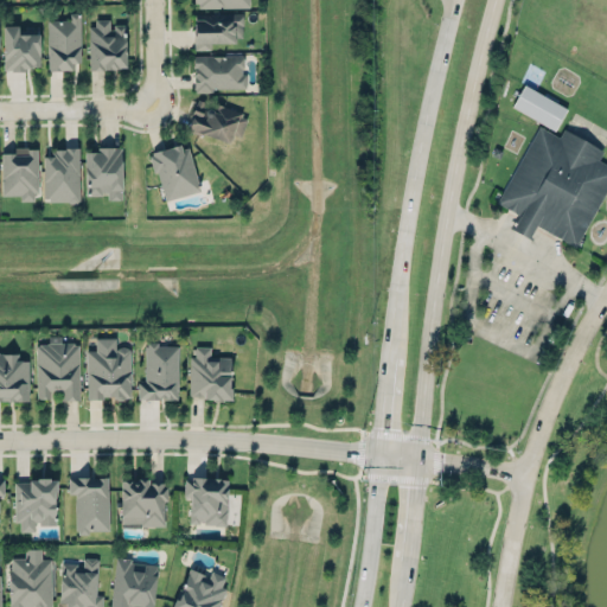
[(74,70),(74,64),(77,64),(81,62),(80,13),(69,13),(70,20),(48,21),(49,72),(71,71),(74,70)]
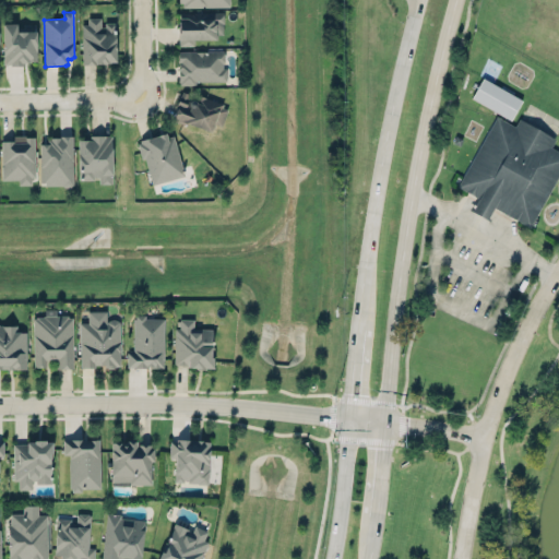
[(179,13),(223,12),(224,24),(223,24),(223,35),(216,35),(215,40),(193,42),(193,46),(178,46),(179,43),(177,43),(177,35),(178,22),(179,13)]
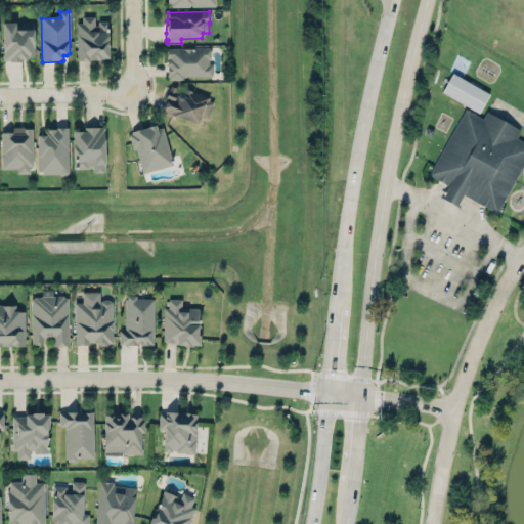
[(82,16),(94,16),(95,26),(98,26),(98,22),(108,22),(110,60),(103,60),(99,61),(94,62),(90,61),(81,61),(78,60),(77,24),(83,24),(82,16)]
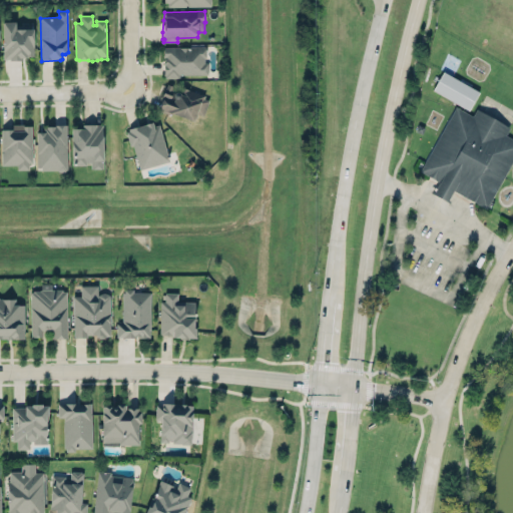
[(3,18),(14,18),(14,25),(31,25),(32,53),(24,53),(24,58),(9,58),(9,56),(3,56),(3,18)]
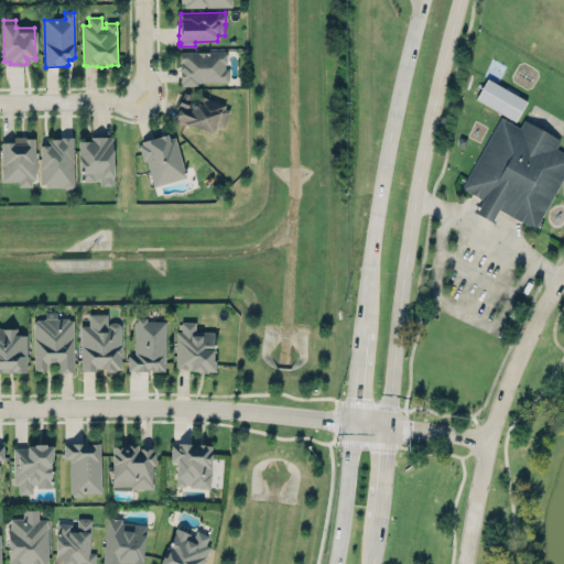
[(179,52),(179,87),(198,87),(199,84),(229,84),(229,68),(227,64),(226,50),(201,50),(179,52)]
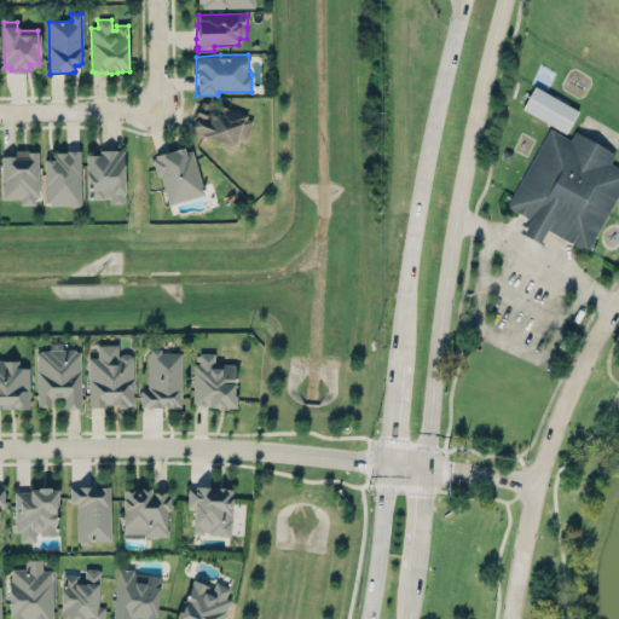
[(566,132),(578,109),(533,86),(521,109),(566,132)]
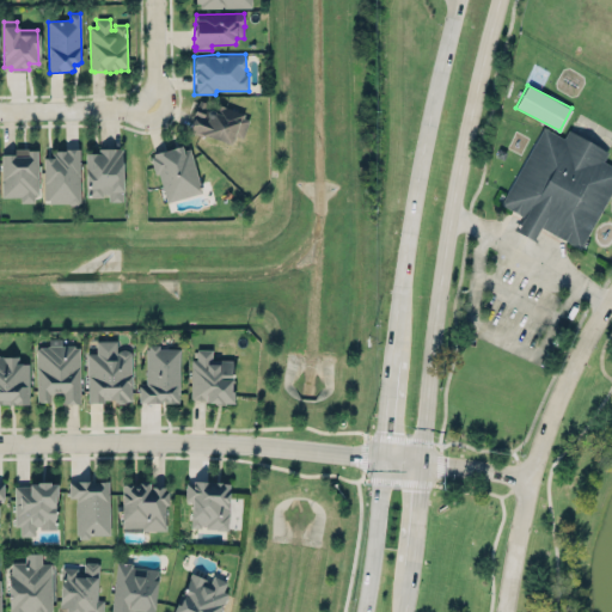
[(250,116),(199,98),(188,130),(231,145),(234,135),(243,138),(250,116)]
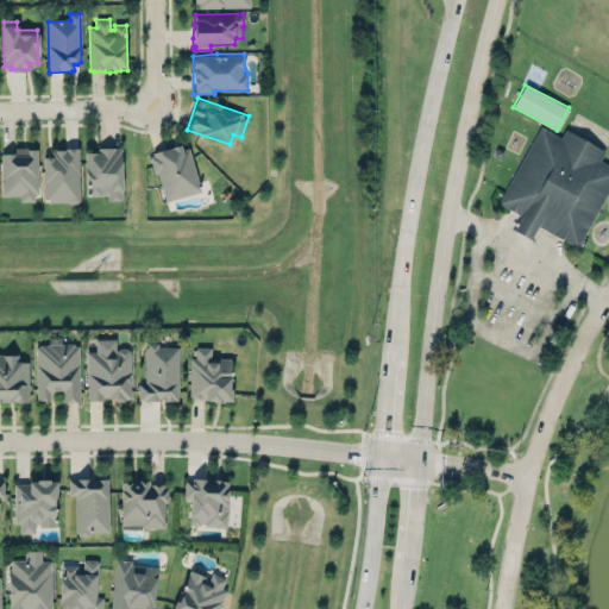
[(565,129),(604,152),(601,161),(608,164),(608,190),(577,248),(539,225),(532,238),(534,238),(533,242),(514,231),(522,215),(497,203),(541,126),(560,137),(565,129)]
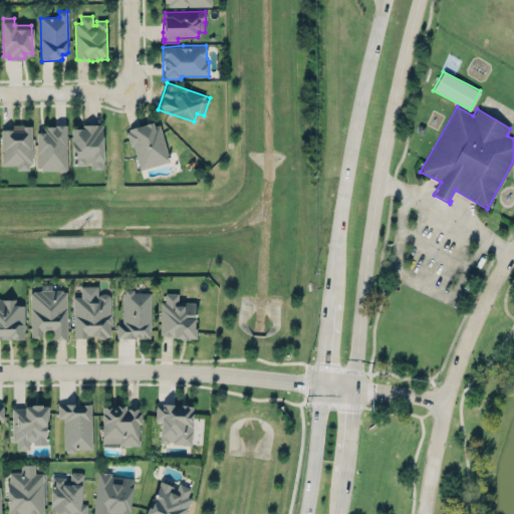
[(129,130),(137,127),(138,129),(145,126),(145,125),(152,123),(153,126),(159,125),(170,162),(140,172),(133,147),(130,148),(125,134),(129,133),(129,130)]
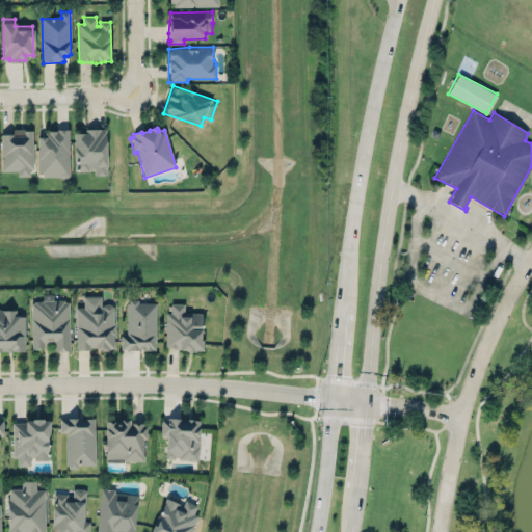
[(38,177),(70,176),(69,129),(45,130),(45,136),(37,136),(38,177)]
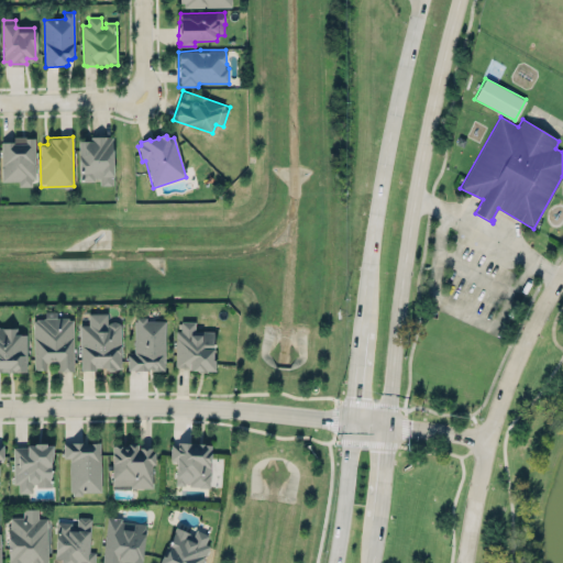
[(79,142),(79,175),(81,175),(81,181),(95,181),(95,178),(100,178),(101,186),(113,186),(112,138),(91,138),(91,143),(79,142)]
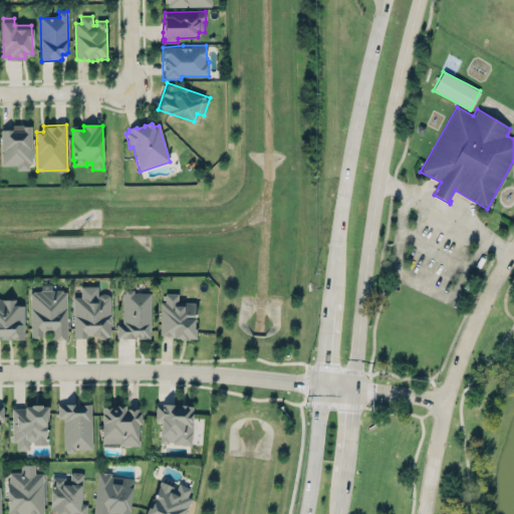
[(13,130),(1,130),(1,167),(17,167),(17,172),(29,171),(29,165),(33,164),(32,127),(23,129),(23,126),(13,126),(13,130)]
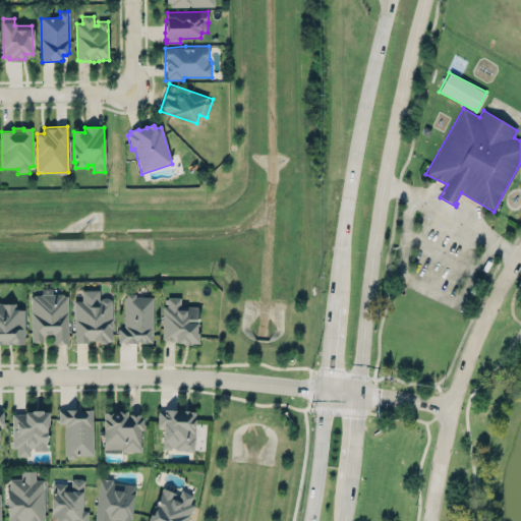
[(74,341),(74,296),(81,296),(81,286),(100,286),(100,296),(104,295),(108,294),(112,297),(113,340),(74,341)]
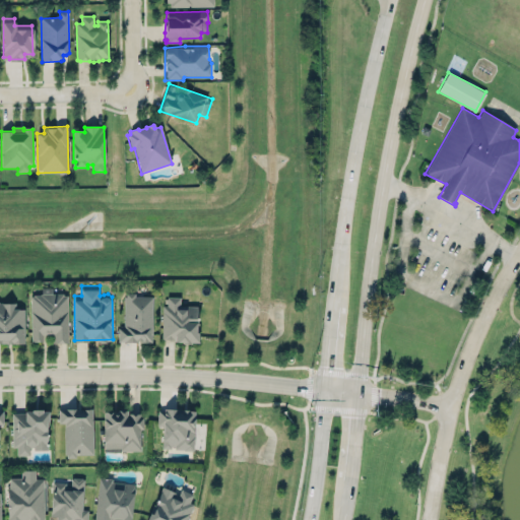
[(118,341),(153,341),(152,294),(135,294),(135,290),(126,290),(126,294),(124,295),(125,326),(118,326),(118,341)]
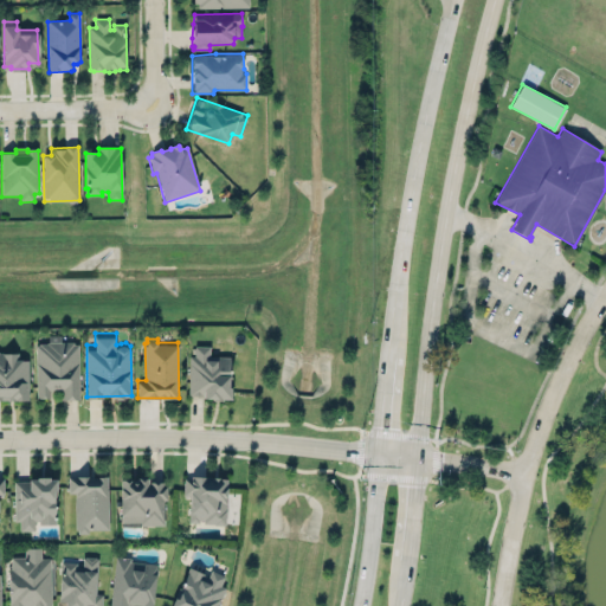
[(37,394),(37,340),(79,340),(81,395),(62,395),(62,386),(51,386),(51,394),(37,394)]
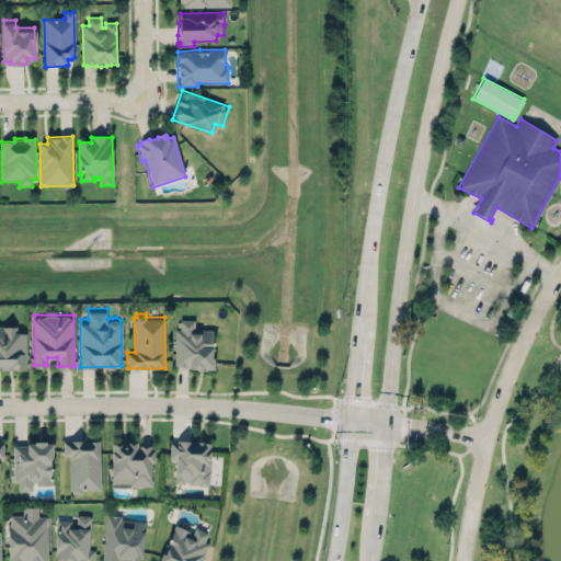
[(175,363),(175,328),(180,328),(180,318),(195,318),(195,328),(214,328),(214,363),(175,363)]
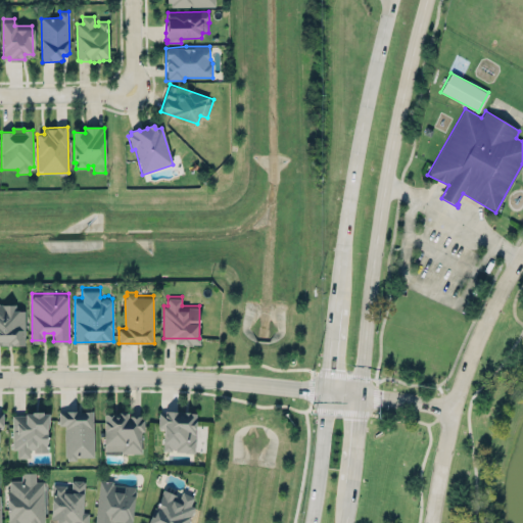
[(0,343),(0,300),(3,301),(9,297),(16,300),(16,304),(24,307),(24,343),(0,343)]
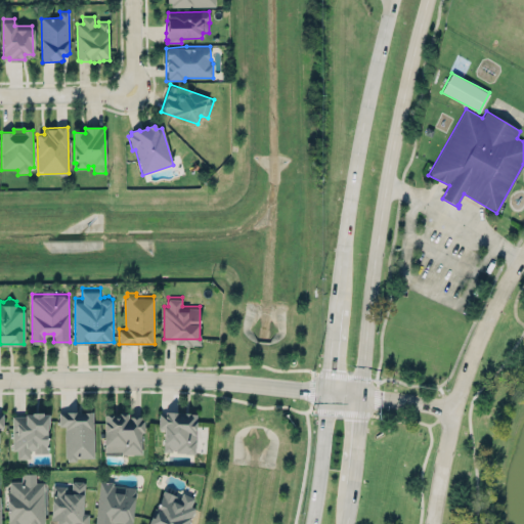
[(58,407),(72,405),(80,407),(89,406),(95,408),(96,456),(78,459),(77,463),(68,463),(63,455),(64,427),(58,427),(58,407)]
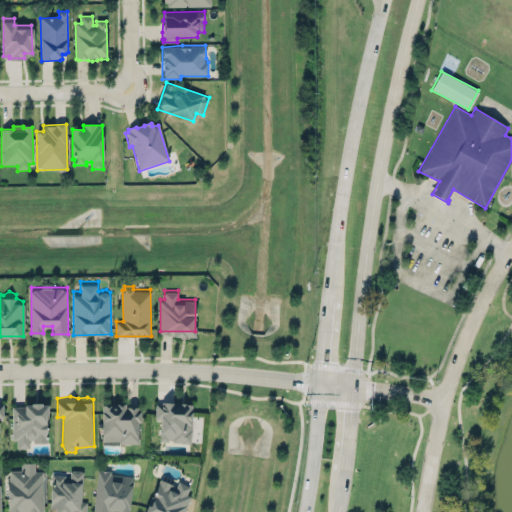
[(156,401),(163,401),(163,397),(193,400),(191,441),(160,439),(161,416),(155,416),(156,401)]
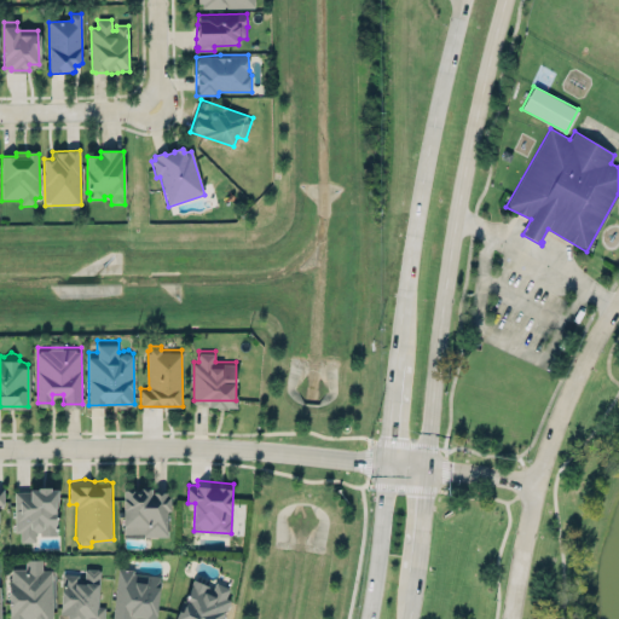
[(15,489),(15,532),(19,532),(19,542),(35,542),(35,534),(57,534),(57,489),(15,489)]
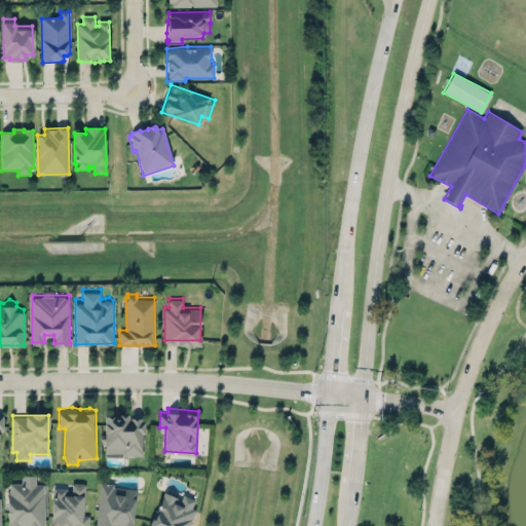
[(143,454),(143,415),(105,416),(105,454),(143,454)]
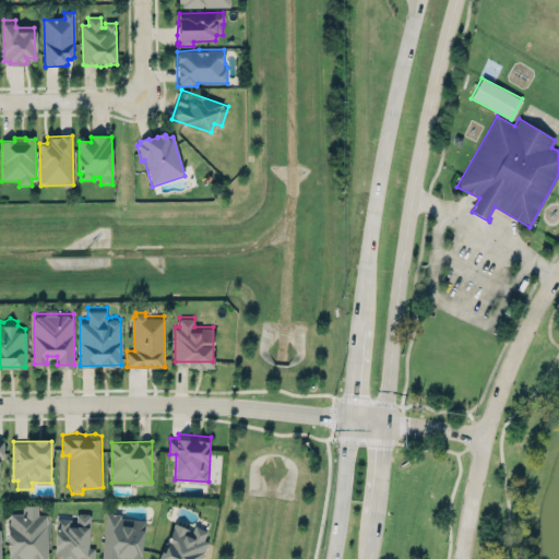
[(47,558),(46,512),(38,512),(38,502),(31,501),(23,502),(23,511),(11,511),(11,522),(9,522),(9,556),(16,554),(24,557),(32,556),(32,557),(36,557),(36,558),(42,557),(47,558)]
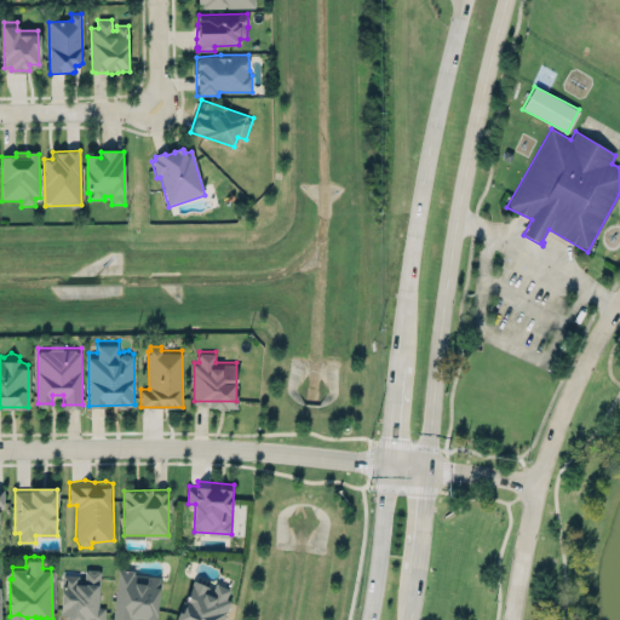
[(104,619),(105,607),(98,606),(101,569),(98,569),(98,568),(87,567),(87,568),(85,568),(85,574),(63,572),(61,612),(68,612),(67,619),(72,618),(76,619),(81,619),(104,619)]
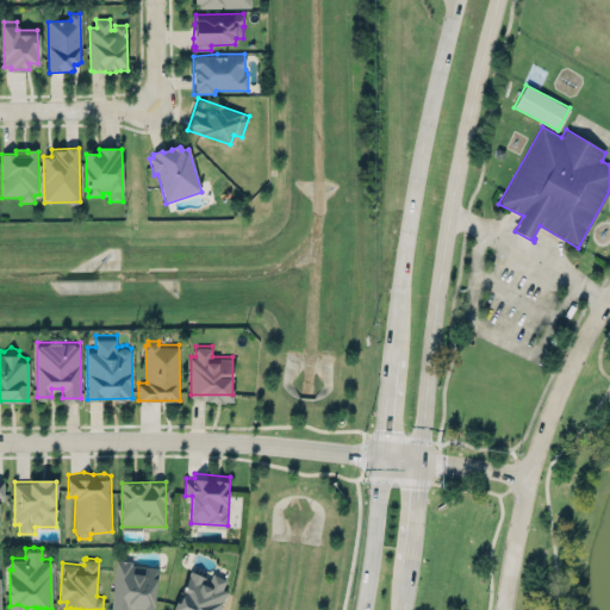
[(117,558),(111,608),(131,609),(153,609),(159,566),(131,562),(132,559),(117,558)]
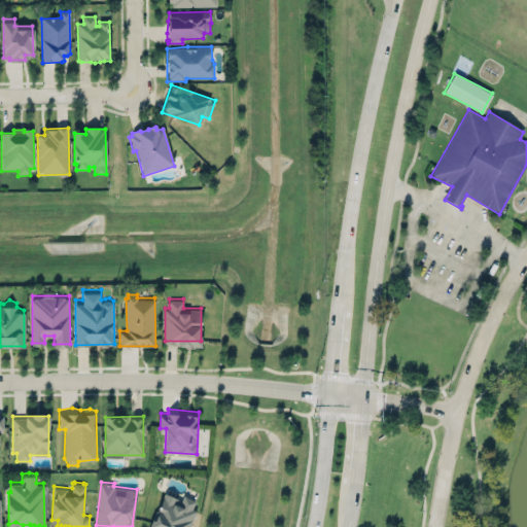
[(154,526),(148,524),(165,491),(182,498),(184,493),(196,498),(192,506),(197,508),(187,526),(154,526)]
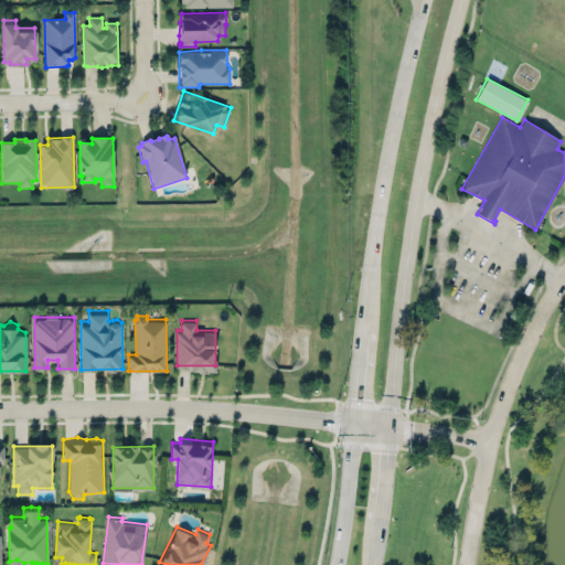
All buildings are outlined.
